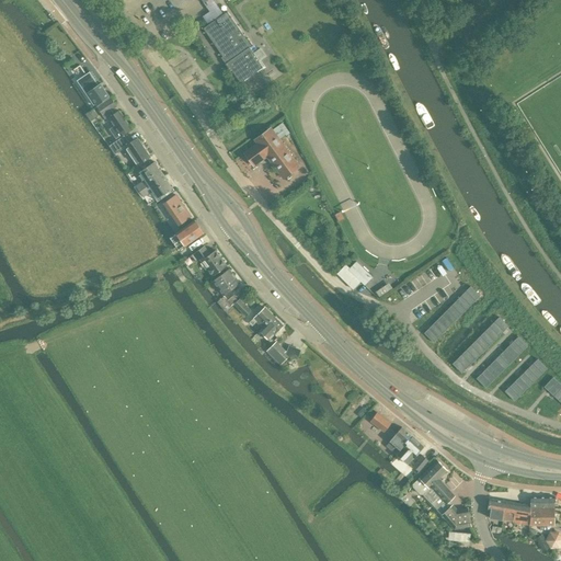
[(227,12),(215,20),(203,29),(227,63),(225,64),(239,83),(238,83),(239,84),(244,80),(245,82),(252,78),(251,76),(256,71),(258,72),(265,67),(260,59),(259,60),(250,47),(252,45),(248,37),(245,38),(227,12)]
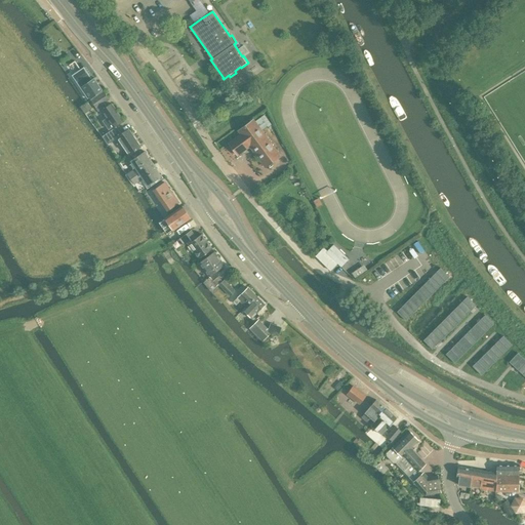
[(78,71),(72,76),(72,77),(73,76),(77,83),(87,97),(87,98),(87,99),(89,97),(90,99),(103,90),(94,78),(92,79),(89,75),(84,68),(78,71)]
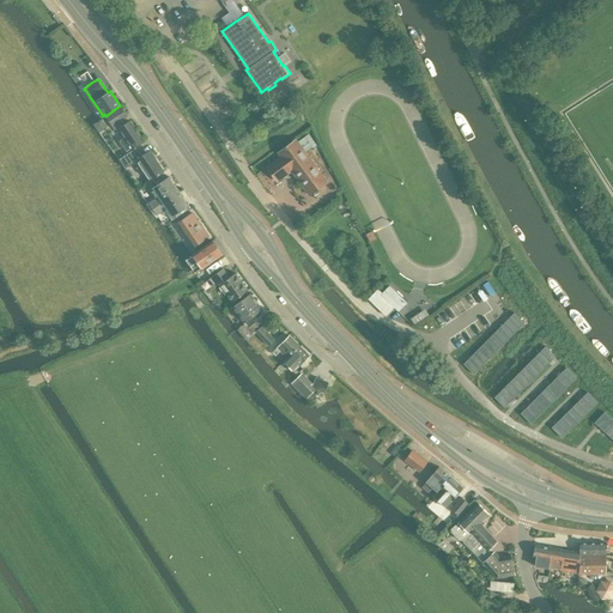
[(120,107),(111,113),(105,116),(113,127),(116,125),(125,138),(120,141),(127,151),(143,140),(131,121),(123,126),(120,121),(127,116),(120,107)]
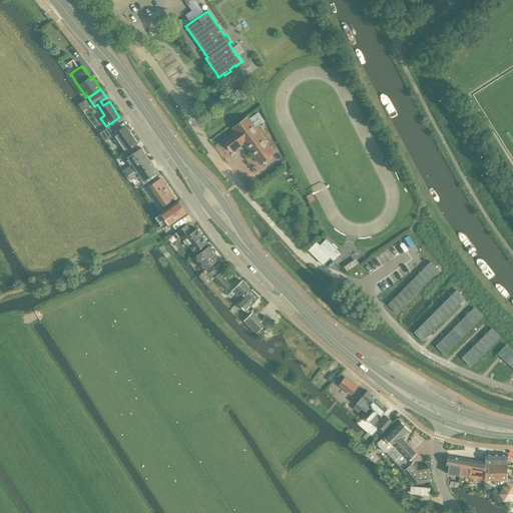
[(274,153),(247,117),(246,117),(233,127),(235,131),(223,140),(231,151),(238,146),(238,144),(244,139),(249,146),(248,148),(260,163),(274,153)]
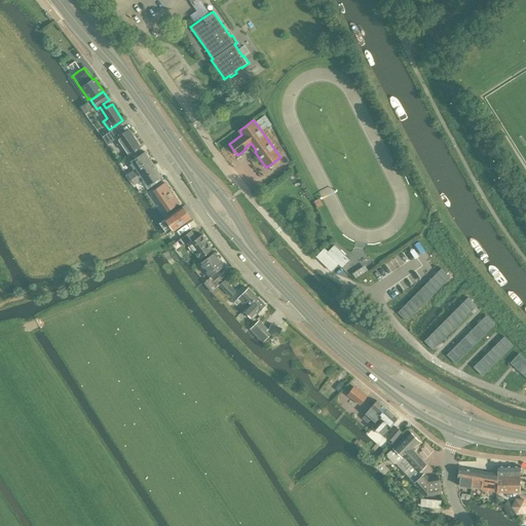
[(116,127),(108,134),(103,137),(108,144),(117,138),(129,155),(141,147),(128,129),(121,135),(116,127)]
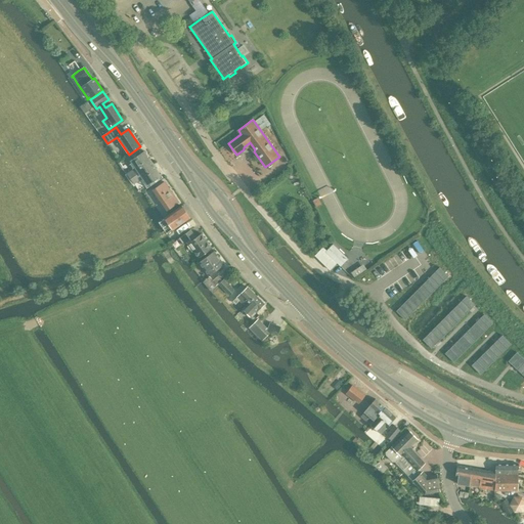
[(130,178),(151,164),(143,151),(131,161),(136,168),(127,174),(130,178)]
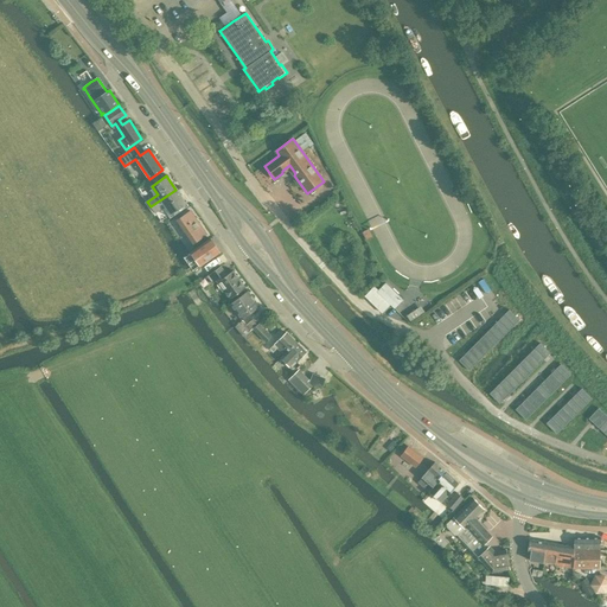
[(171,213),(185,204),(176,190),(151,206),(155,212),(165,205),(171,213)]
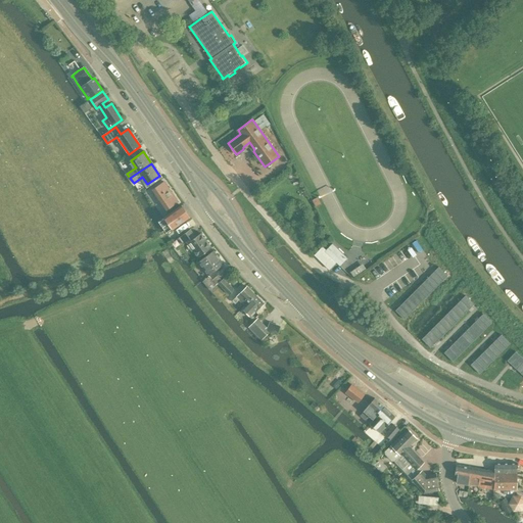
[(173,212),(180,206),(177,202),(178,201),(164,182),(153,189),(167,208),(160,211),(164,218),(165,218),(173,212)]
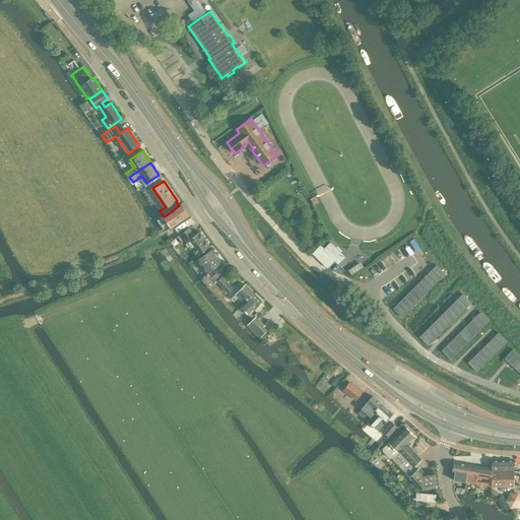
[(166,233),(188,216),(180,205),(179,205),(172,211),(165,216),(164,216),(157,220),(166,233)]
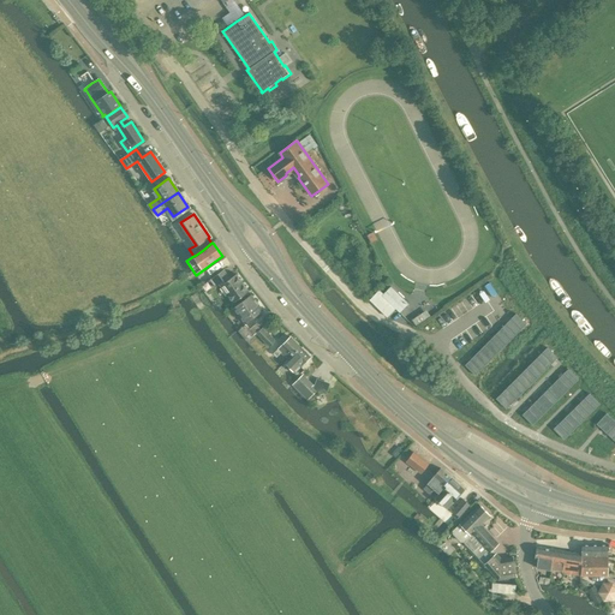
[(230,279),(224,270),(209,280),(215,288),(219,285),(232,304),(249,292),(236,275),(230,279)]
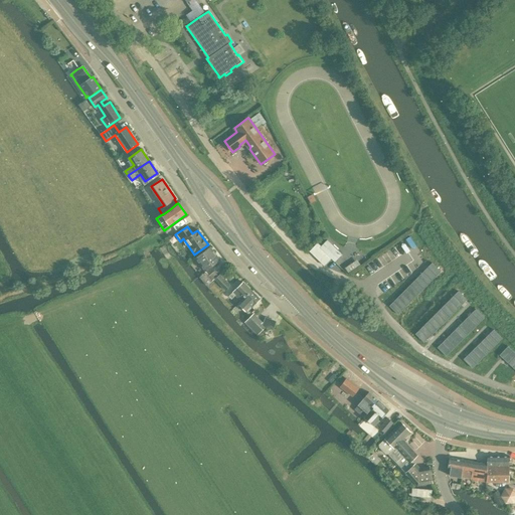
[(310,251),(311,252),(324,266),(326,264),(328,263),(331,259),(334,263),(335,262),(336,261),(342,254),(327,240),(325,242),(324,243),(321,246),(318,243),(310,251)]
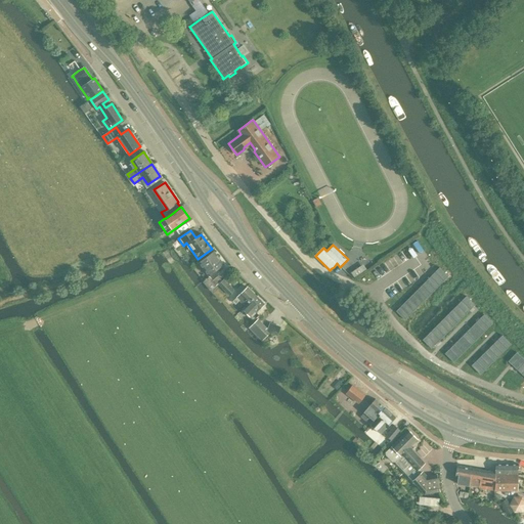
[(209,276),(224,265),(214,252),(199,263),(209,276)]
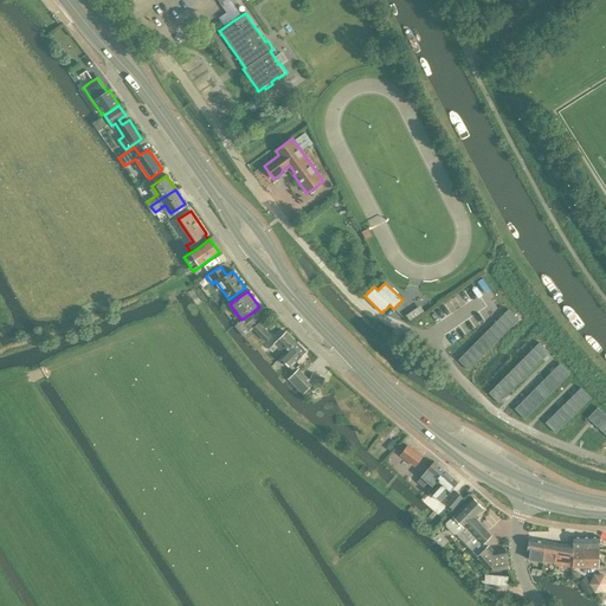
[(410,321),(421,314),(421,313),(417,308),(406,315),(410,321)]
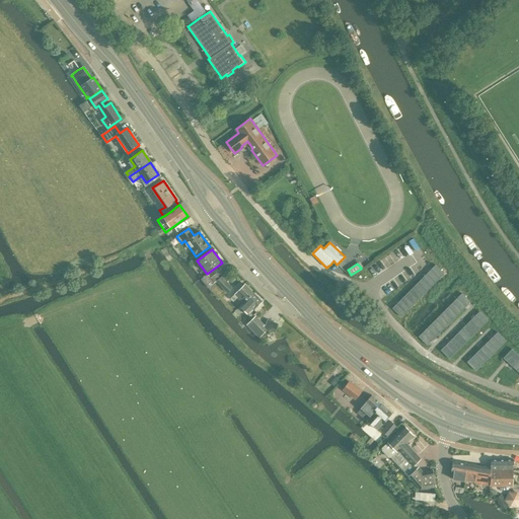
[(436,264),(392,307),(401,315),(444,273),(436,264)]
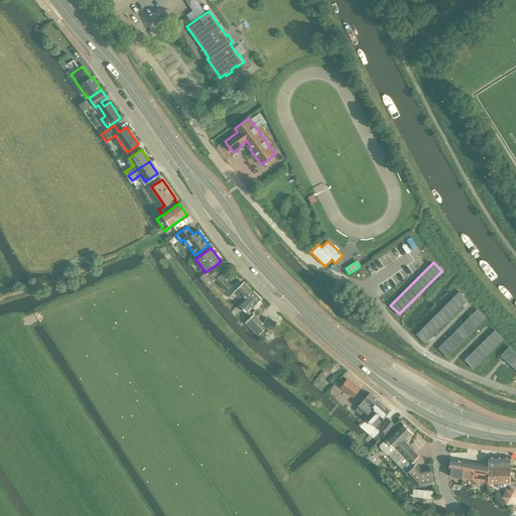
[(215,280),(219,277),(215,272),(210,277),(207,273),(201,278),(208,287),(215,280)]
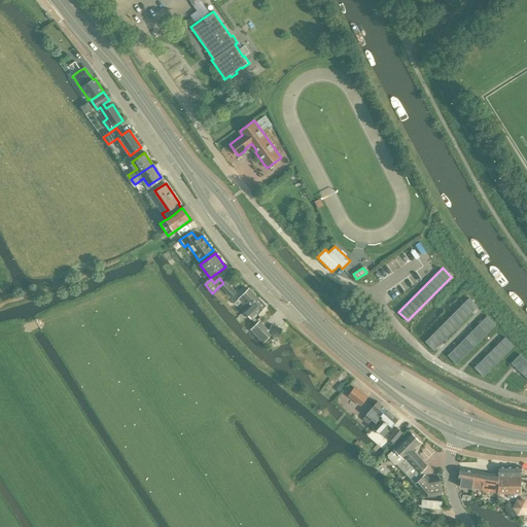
[(224,281),(223,283),(219,286),(231,297),(236,292),(224,281)]
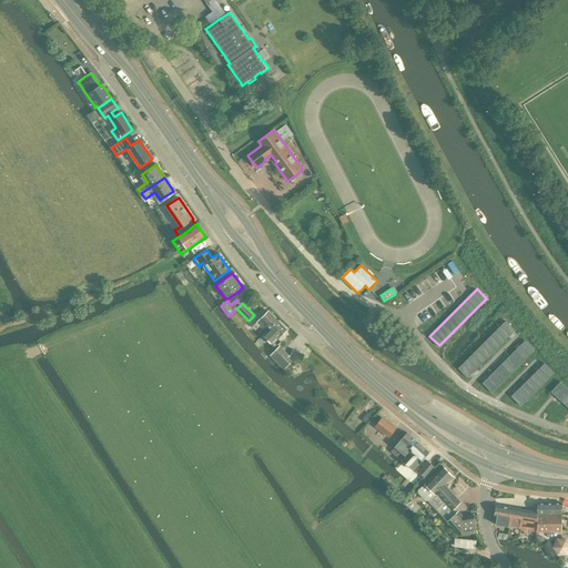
[(267,312),(253,327),(255,330),(259,326),(265,333),(266,333),(277,322),(267,312)]
